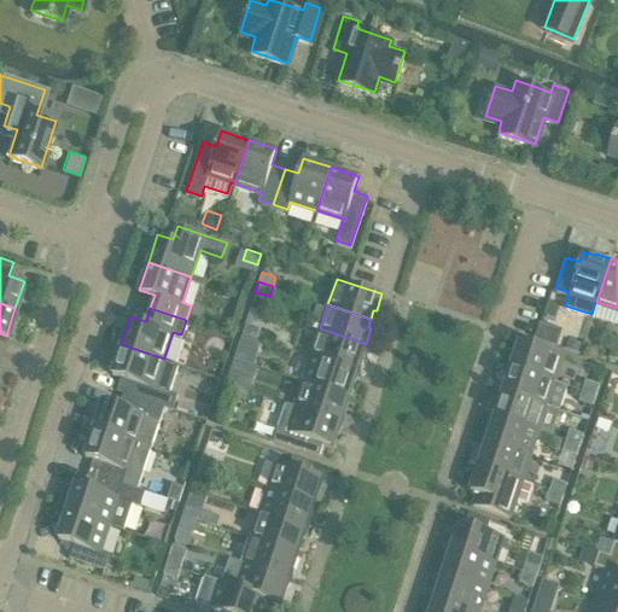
[(245,322),(243,331),(257,336),(260,327),(245,322)]
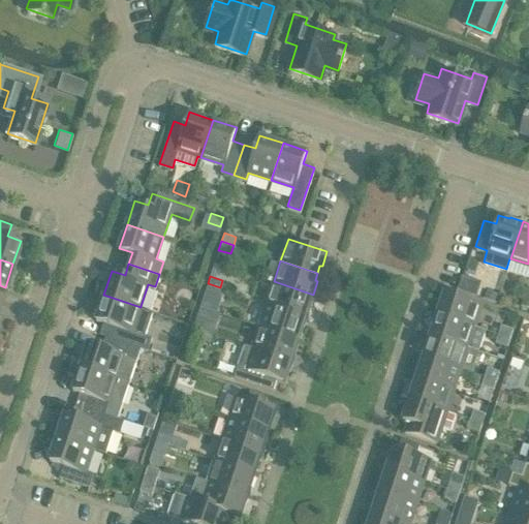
[(303,315),(306,308),(308,308),(313,295),(274,281),(267,303),(303,315)]
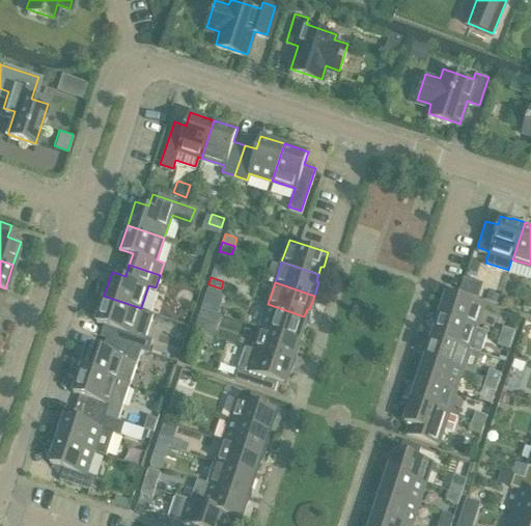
[(208,284),(205,293),(218,297),(221,288),(208,284)]
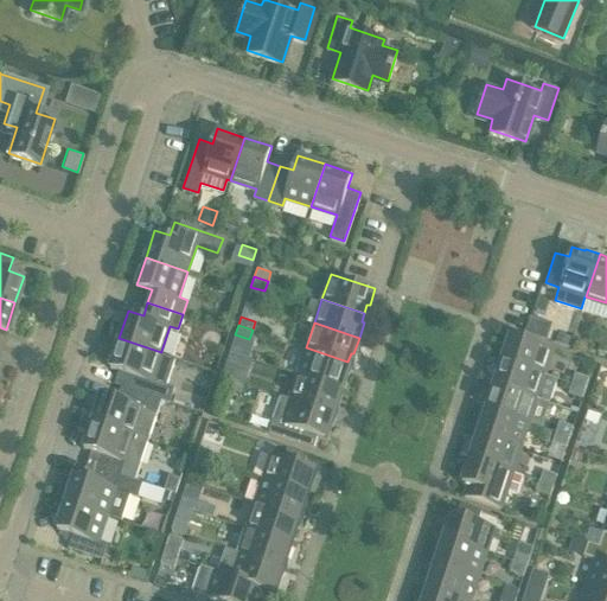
[(545,371),(554,346),(511,332),(508,341),(505,341),(500,357),(545,371)]
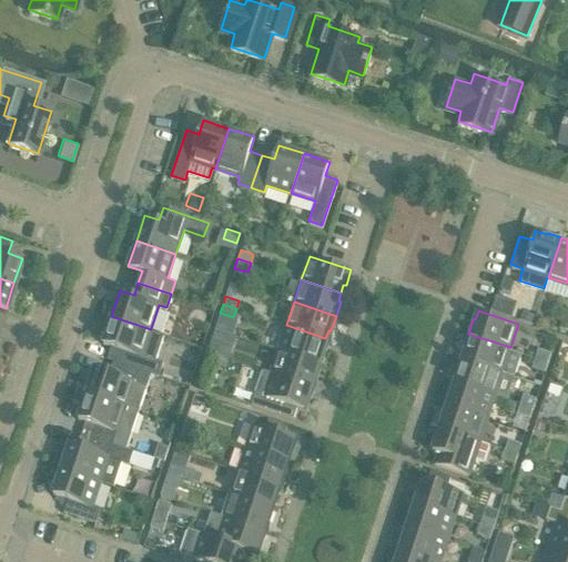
[(151,329),(111,316),(103,341),(118,346),(113,358),(151,371),(158,374),(163,359),(155,357),(164,333),(151,328),(151,329)]
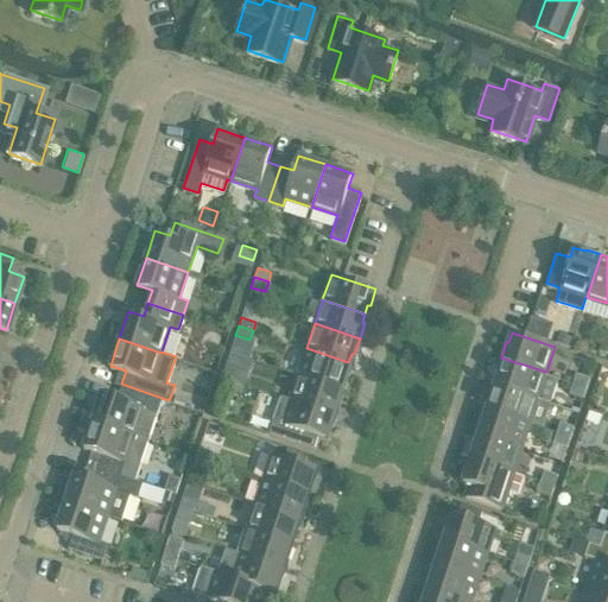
[(343,387),(348,372),(346,371),(348,362),(306,348),(298,372),(343,387)]
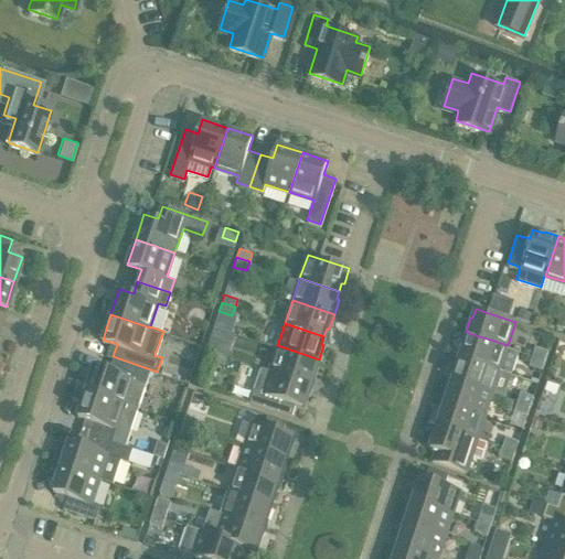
[(500,367),(508,345),(466,332),(460,345),(462,347),(460,355),(500,367)]
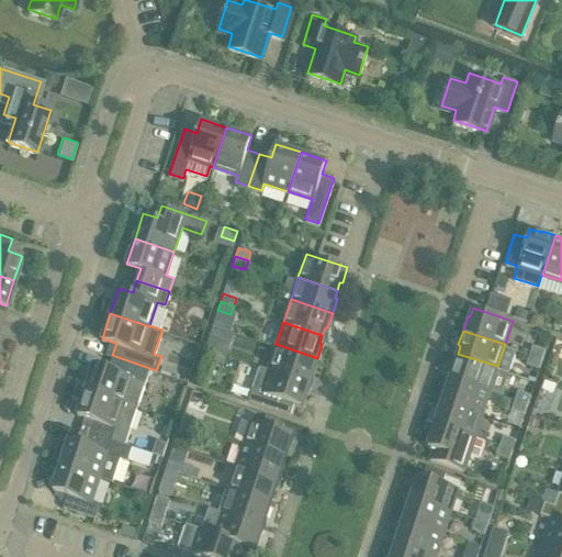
[(209,337),(205,346),(218,351),(222,342),(209,337)]
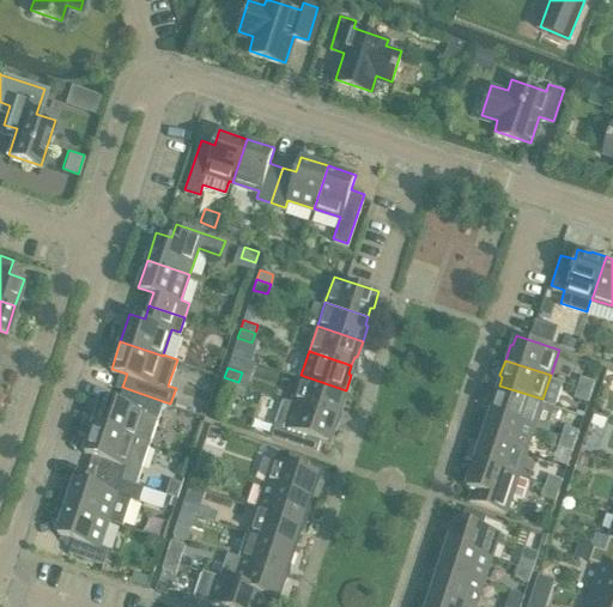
[(581,374),(577,383),(592,388),(595,378),(581,374)]
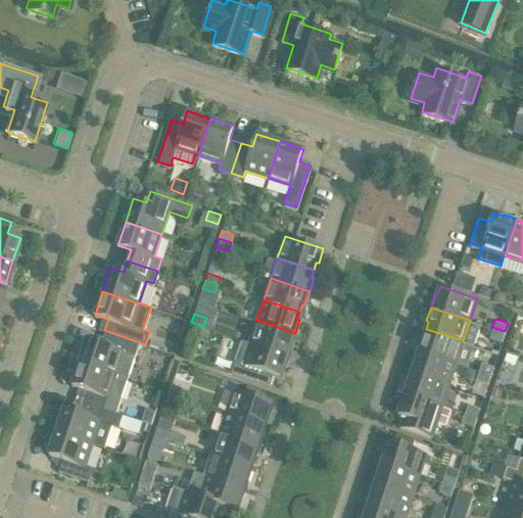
[(286,354),(288,346),(291,346),(295,333),(256,320),(249,341),(286,354)]
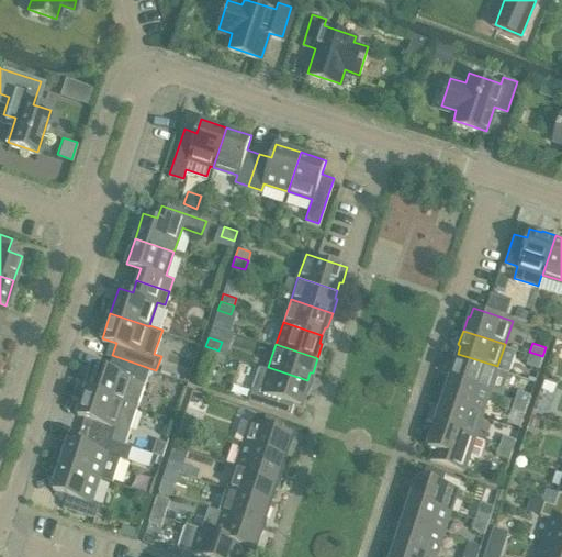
[(205,346),(202,358),(214,363),(215,359),(218,351),(205,346)]
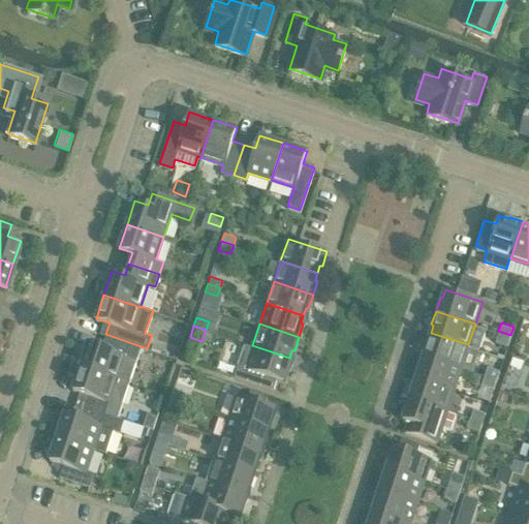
[(510,335),(498,331),(495,340),(507,344),(510,335)]
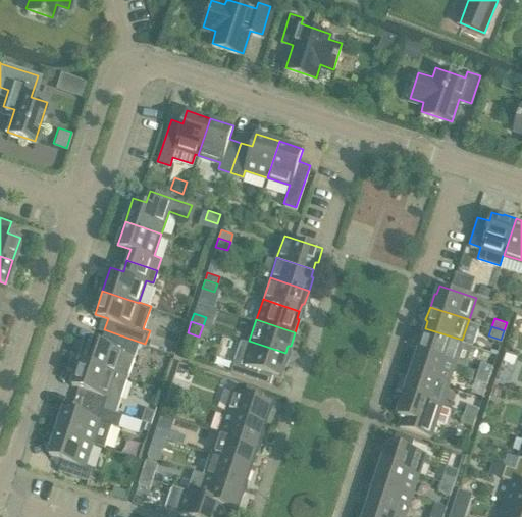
[(455,361),(462,340),(425,328),(423,335),(420,335),(416,349),(455,361)]
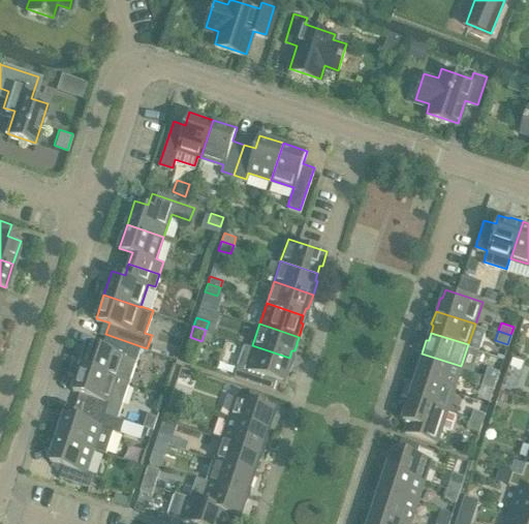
[(141,346),(105,334),(101,345),(88,341),(81,365),(128,380),(135,358),(136,359),(141,346)]
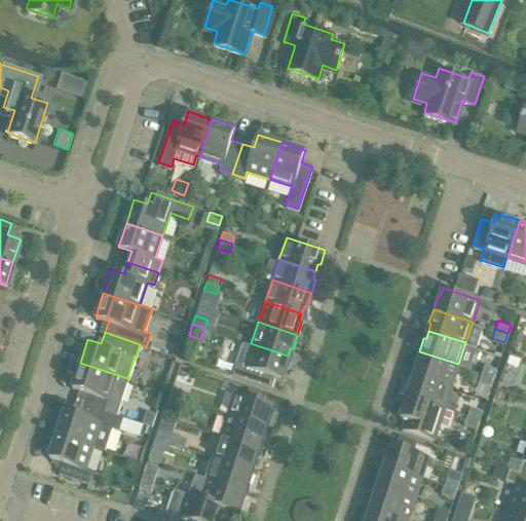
[(288,356),(251,343),(242,340),(236,363),(233,372),(272,385),(275,375),(283,378),(288,364),(286,362),(288,356)]
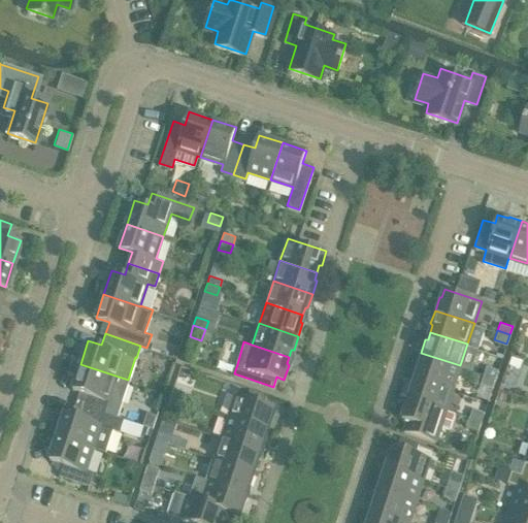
[(453,387),(460,365),(421,353),(417,365),(419,367),(417,374),(453,387)]
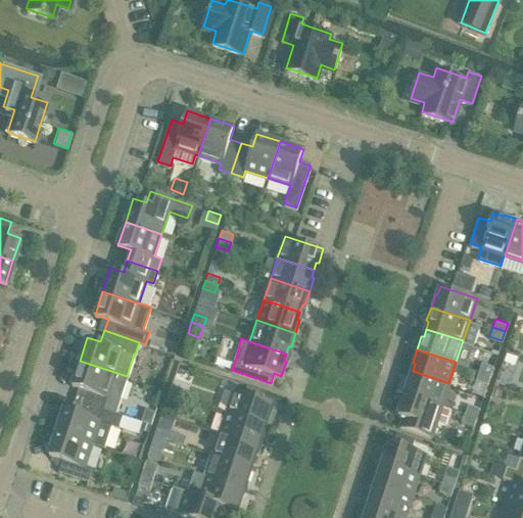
[(115,411),(127,376),(80,361),(72,384),(85,388),(81,399),(115,411)]
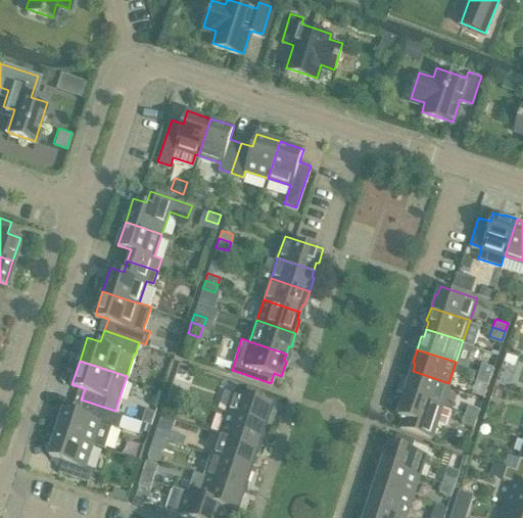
[(482,361),(479,369),(490,373),(493,365),(482,361)]
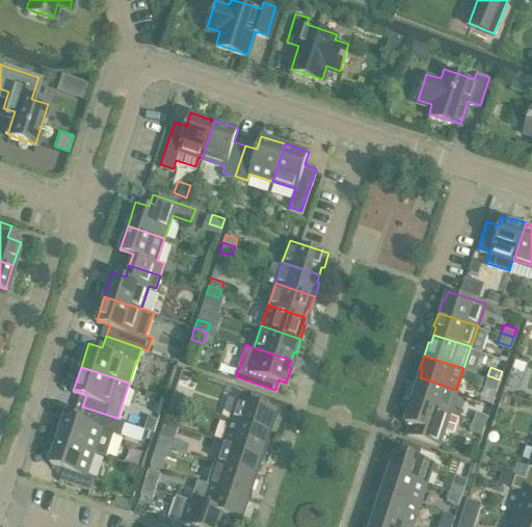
[(499,379),(487,375),(484,385),(496,389),(499,379)]
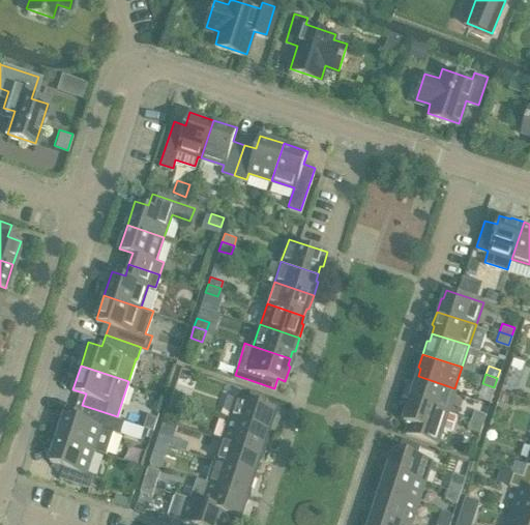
[(505,375),(500,388),(510,391),(514,378),(505,375)]
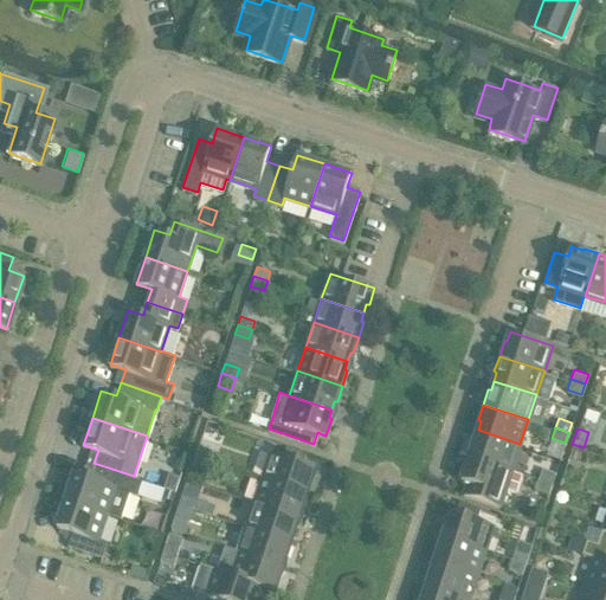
[(513,468),(520,444),(478,430),(475,438),(472,438),(468,453),(513,468)]
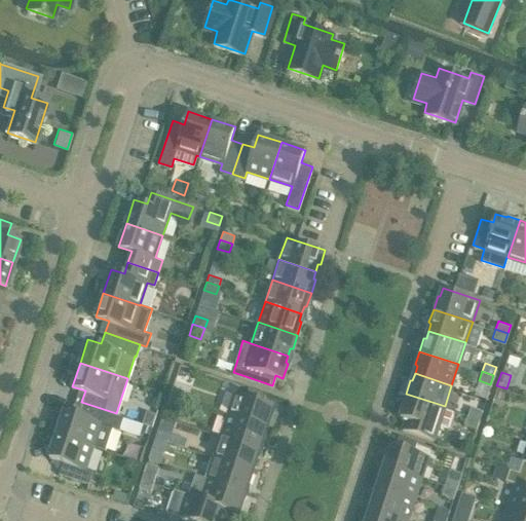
[(173,384),(170,394),(181,398),(184,388),(173,384)]
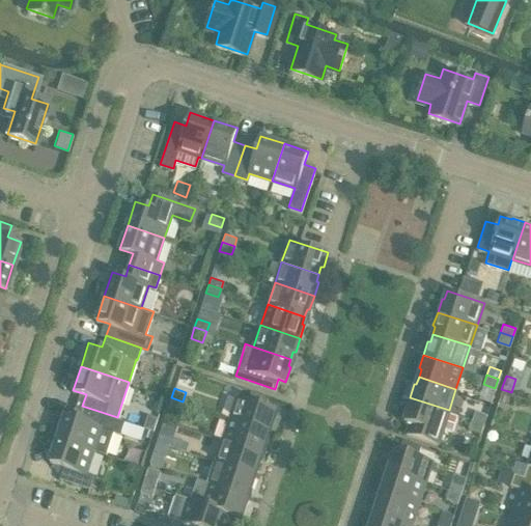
[(270,430),(274,417),(272,415),(275,407),(238,394),(230,417),(270,430)]
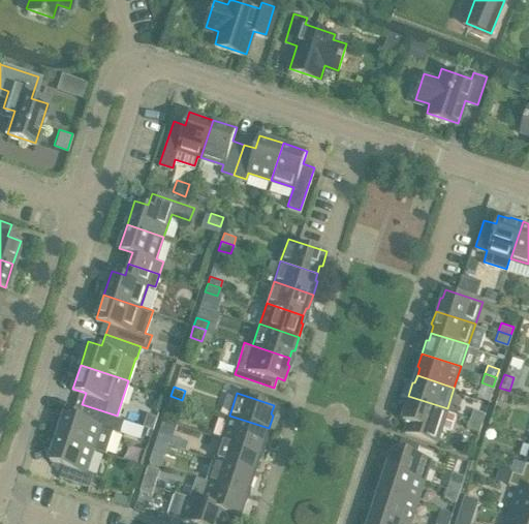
[(170,396),(167,405),(179,408),(182,400),(170,396)]
